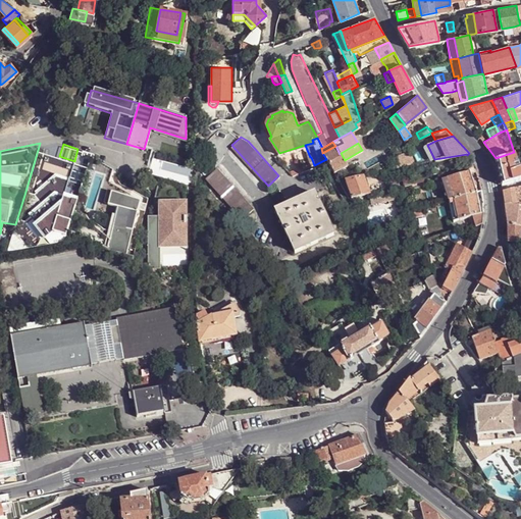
[(334,171),(347,164),(345,160),(341,153),(340,154),(335,146),(322,153),(326,159),(334,171)]
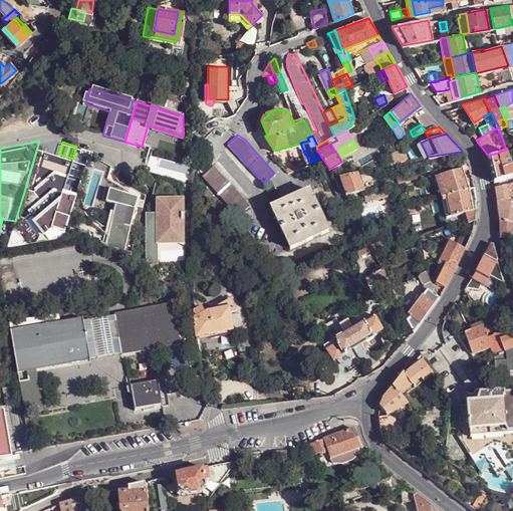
[(405,150),(403,146),(400,147),(400,148),(392,151),(395,163),(411,161),(407,153),(405,150)]
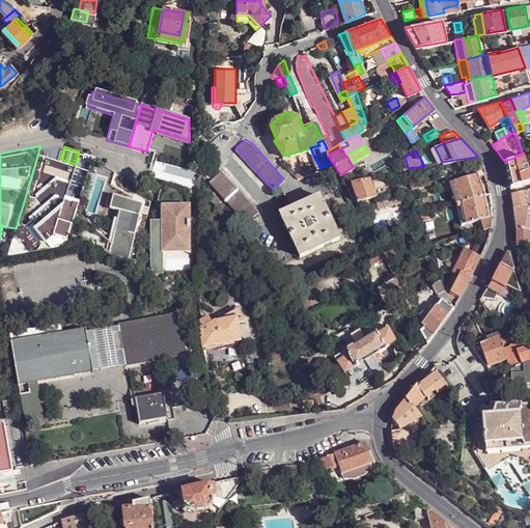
[(60,159),(38,153),(26,195),(34,197),(40,205),(29,216),(37,225),(34,228),(52,248),(64,246),(84,185),(71,181),(76,164),(60,159)]
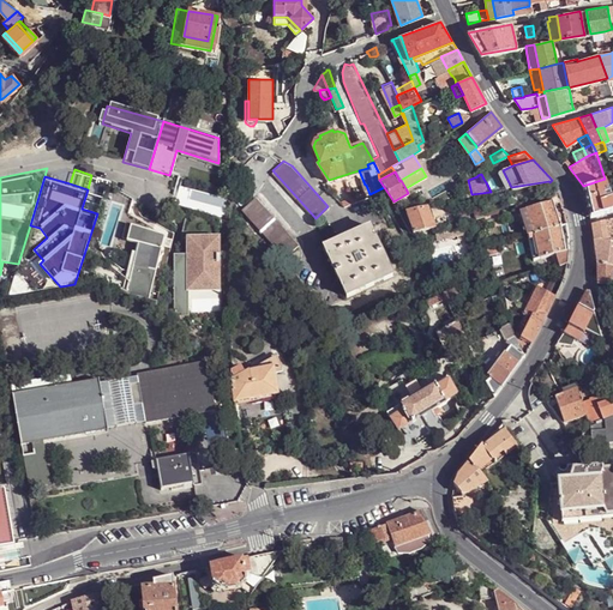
[(583,186),(590,216),(612,207),(612,201),(611,195),(607,185),(605,179),(583,186)]
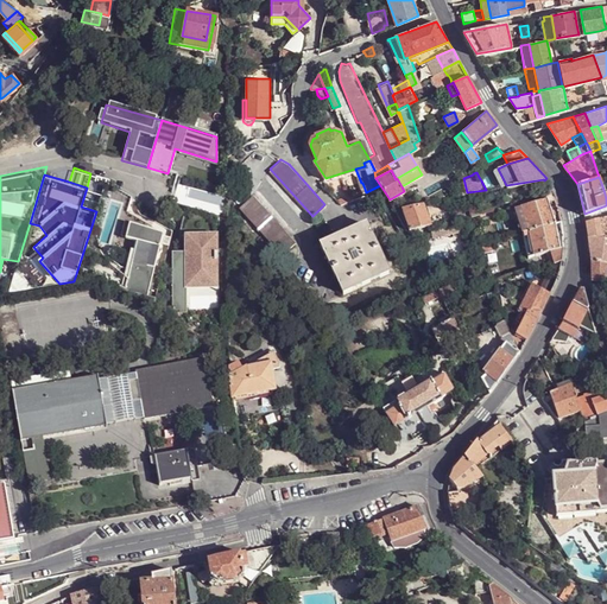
[(341,203),(354,197),(351,191),(336,197),(341,203)]
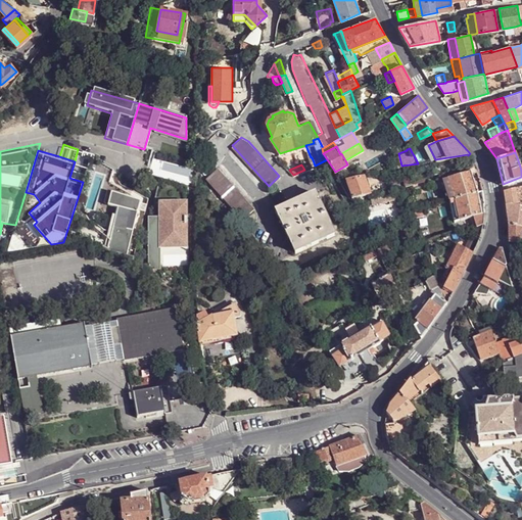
[(205,178),(242,218),(254,206),(217,168),(205,178)]
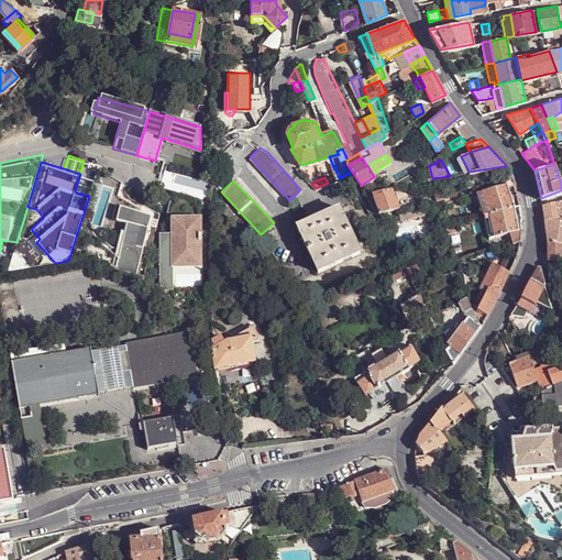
[(476,190),(485,213),(515,205),(514,201),(507,185),(506,183),(476,190)]
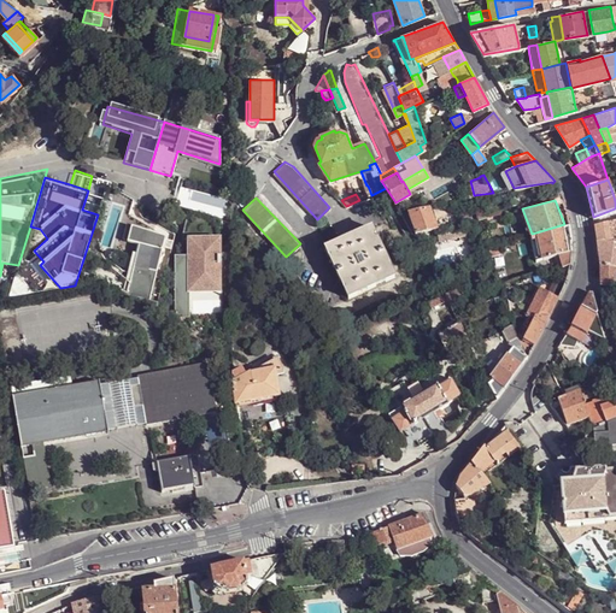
[(439,201),(429,204),(430,207),(435,216),(443,213),(439,201)]
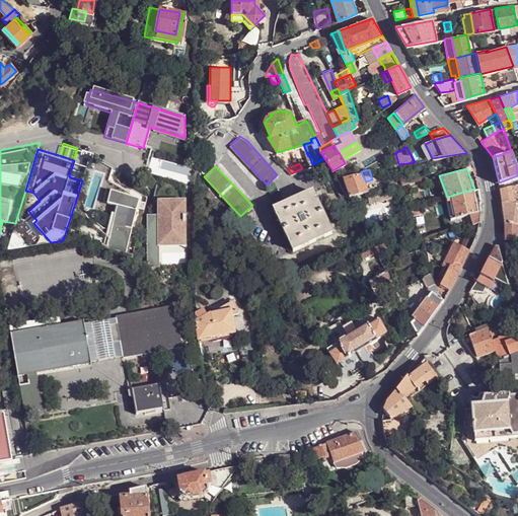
[(401,177),(405,187),(411,186),(410,180),(423,177),(422,173),(401,177)]
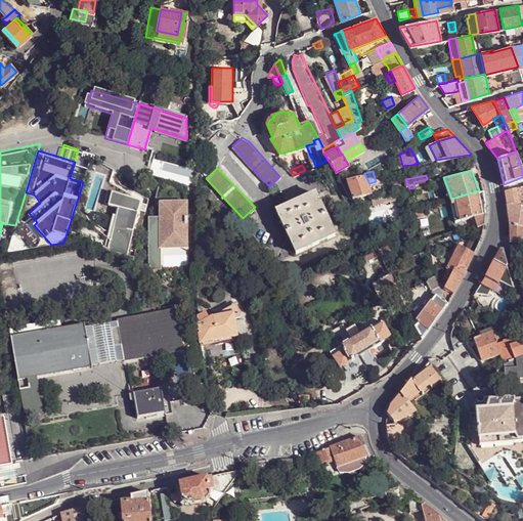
[(346,179),(353,197),(373,191),(369,183),(365,176),(346,179)]
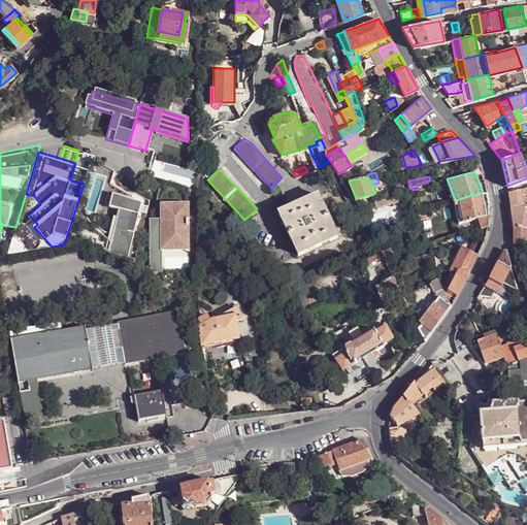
[(190,187),(161,178),(152,218),(149,218),(150,256),(161,256),(161,240),(191,240),(190,187)]
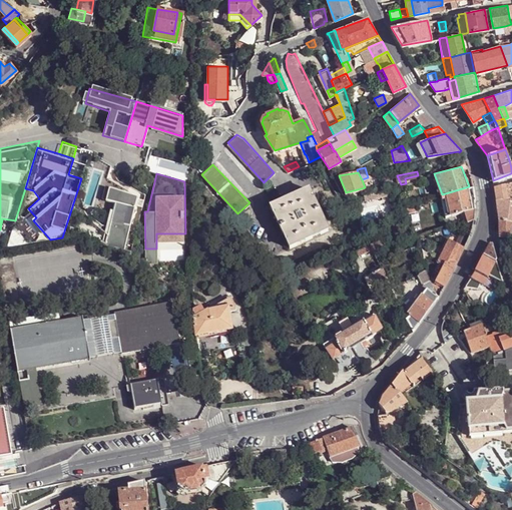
[(493,185),(495,199),(511,200),(511,179),(494,185),(493,185)]
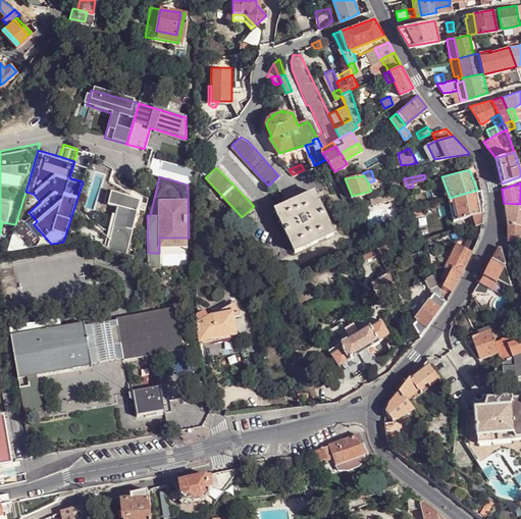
[(450,198),(454,219),(474,214),(482,211),(477,190),(450,198)]
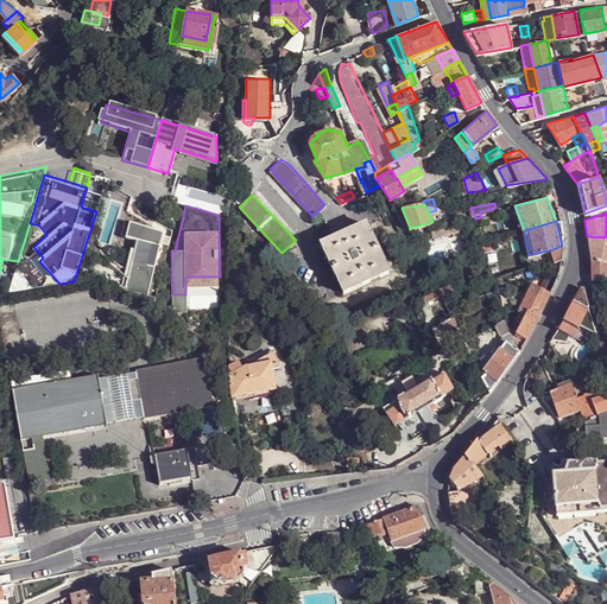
[(321,242),(343,291),(390,269),(367,222),(321,242)]
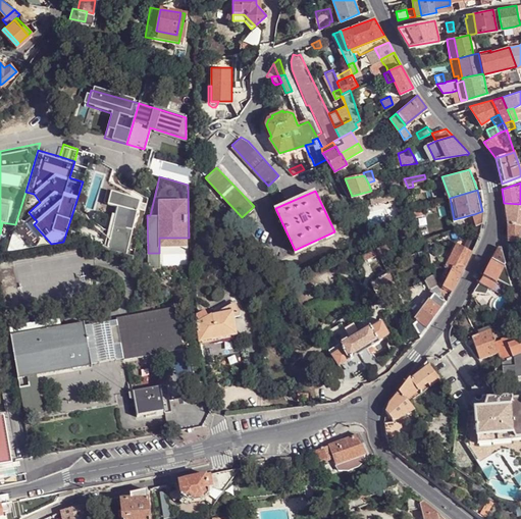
[(147,201),(110,192),(107,205),(113,206),(103,246),(134,254),(147,201)]
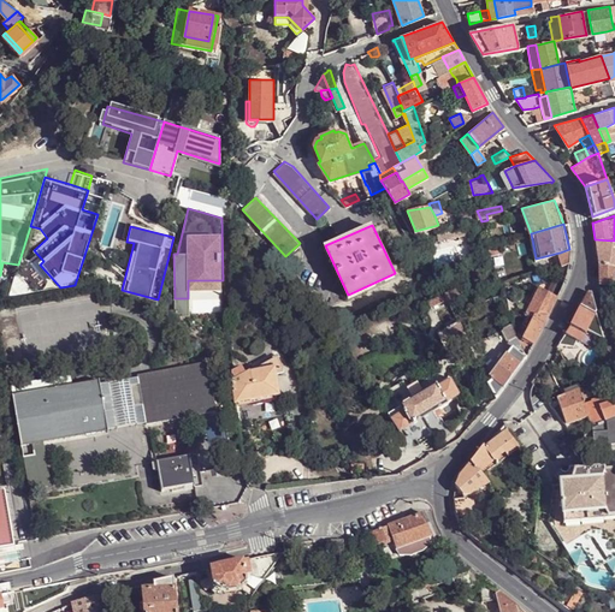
[(614,241),(595,239),(598,262),(614,263),(614,241)]
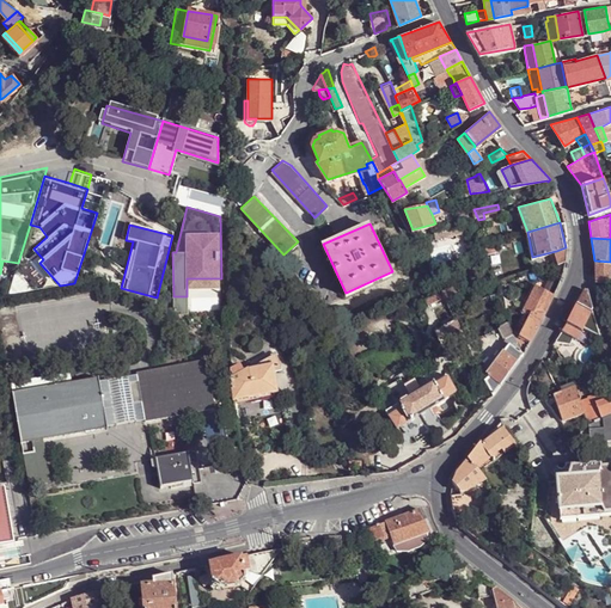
[(495,241),(487,244),(489,252),(499,250),(495,241)]
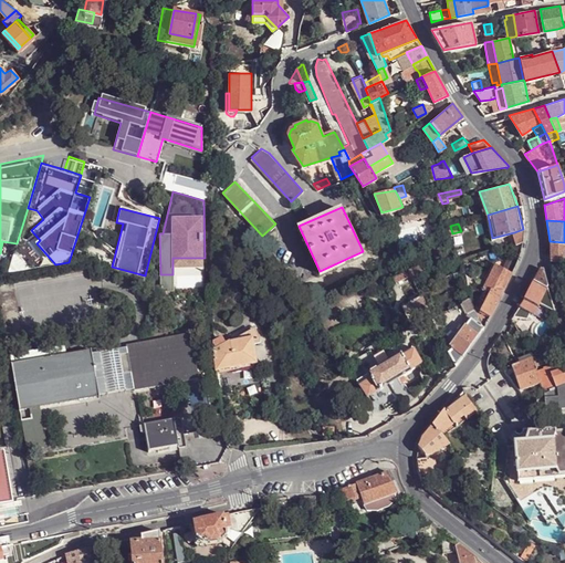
[(516,242),(523,239),(524,238),(525,229),(523,229),(514,232),(516,242)]
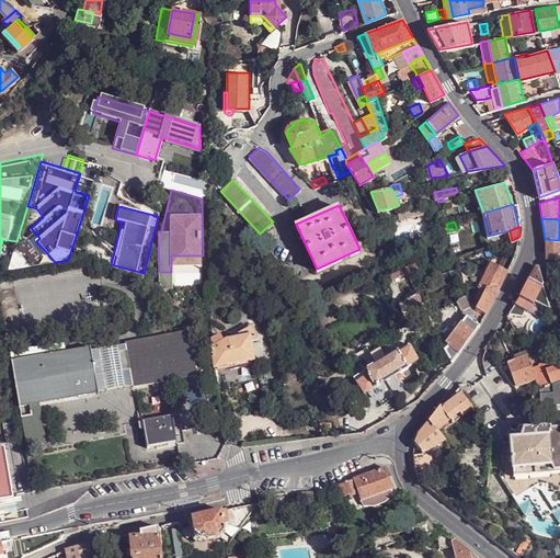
[(558,259),(559,240),(545,239),(546,257),(558,259)]
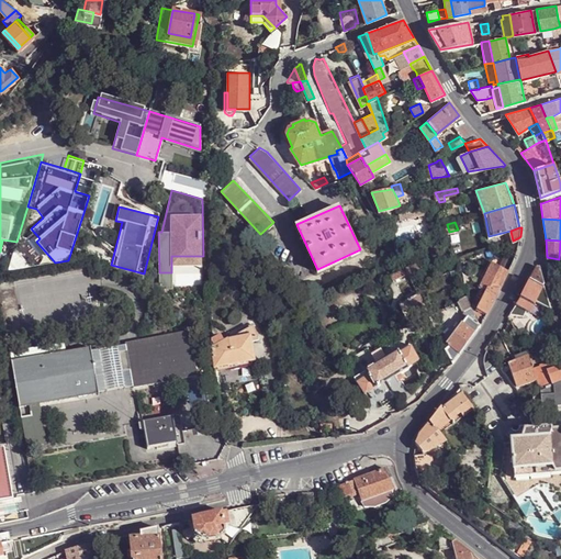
[(497,264),(507,269),(514,254),(504,249),(497,264)]
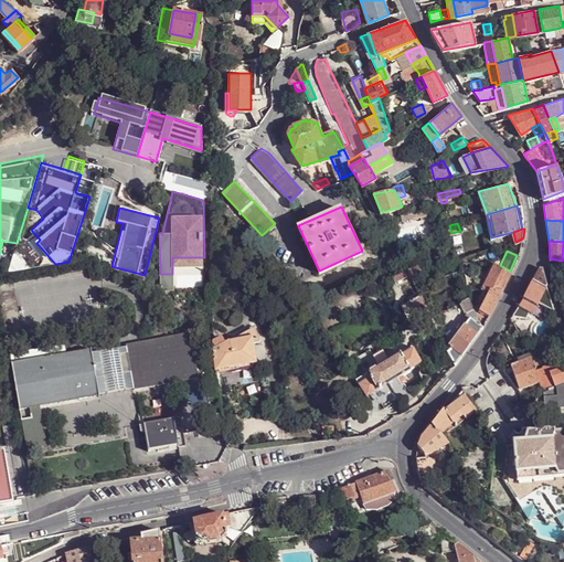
[(423,263),(408,268),(411,274),(413,278),(426,273),(423,263)]
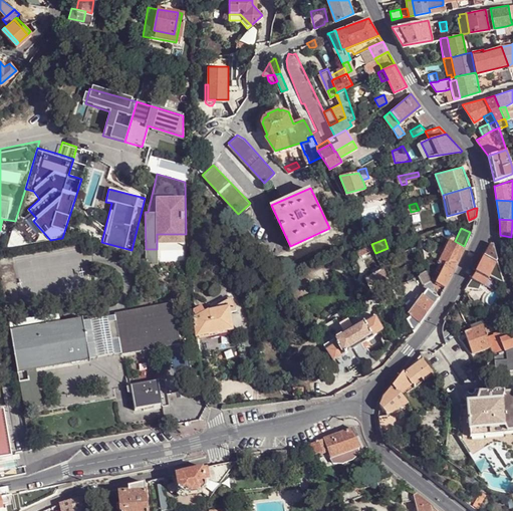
[(445,262),(457,262),(465,246),(464,246),(455,241),(449,239),(437,261),(445,262)]
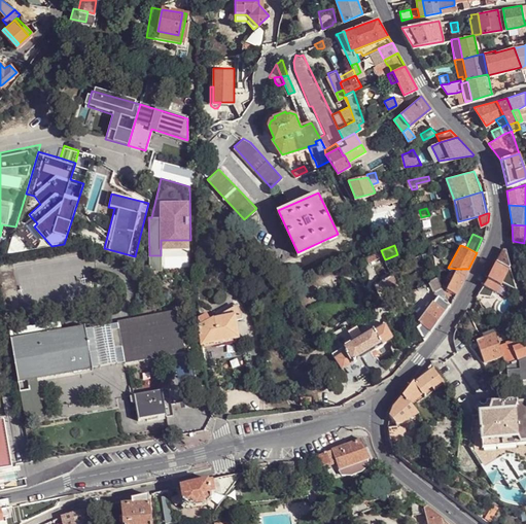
[(495,259),(510,267),(510,265),(505,248),(501,248),(495,259)]
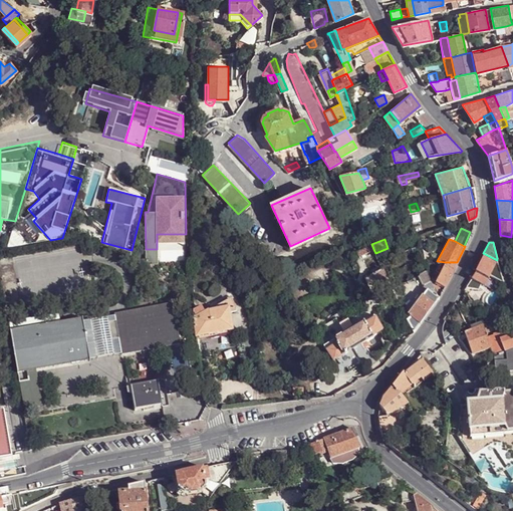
[(371,244),(357,250),(359,255),(373,249),(371,244)]
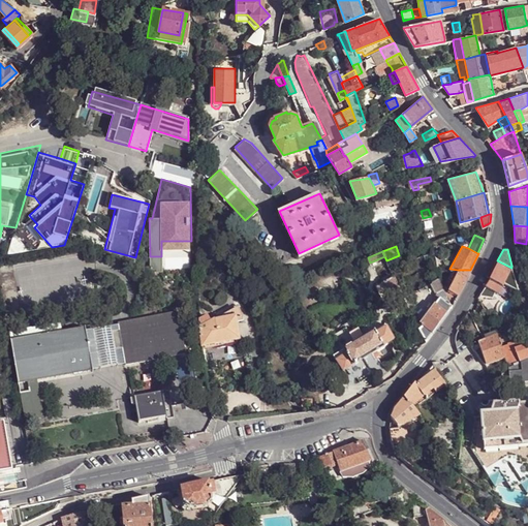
[(426,260),(433,257),(431,251),(424,255),(426,260)]
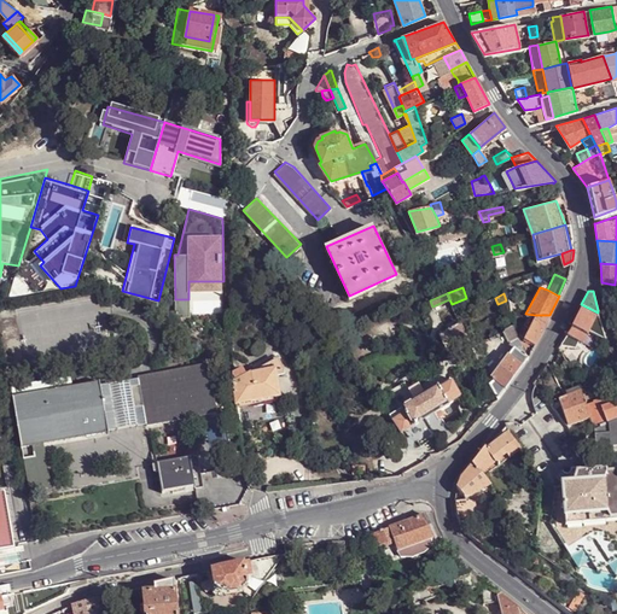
[(571,325),(587,333),(598,313),(581,304),(571,325)]
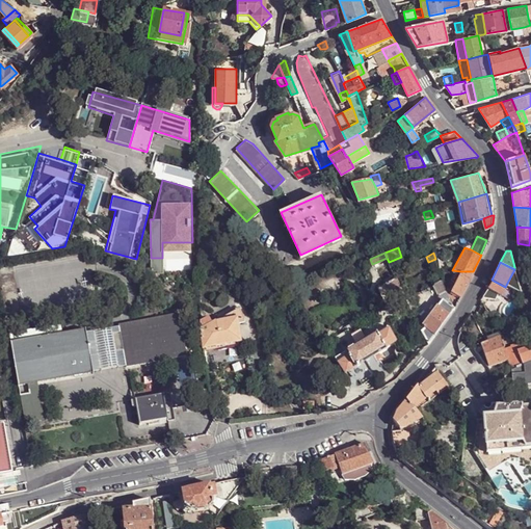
[(450,290),(460,296),(473,271),(460,271),(450,290)]
